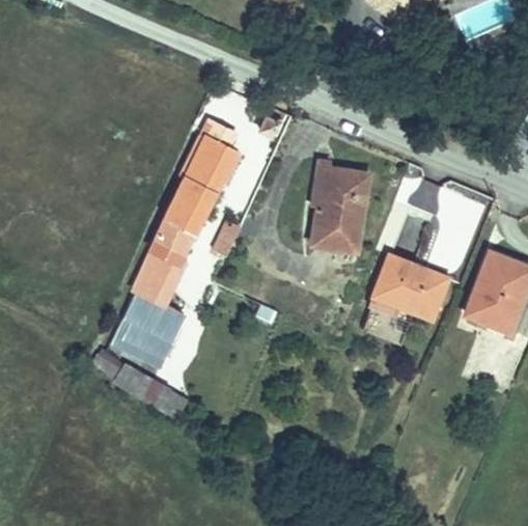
[(361,0),(391,21),(405,0),(361,0)]
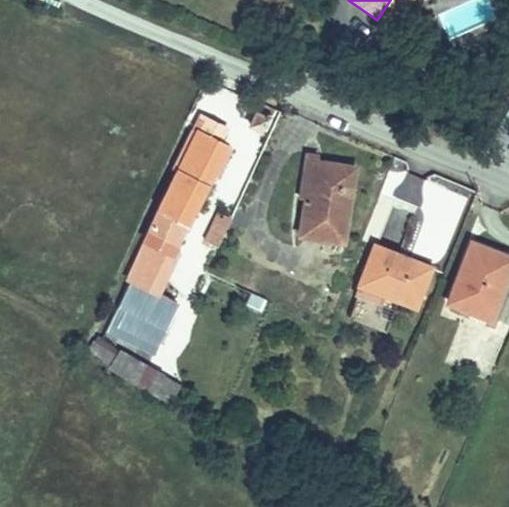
[(390,0),(377,20),(391,29),(410,0),(390,0)]
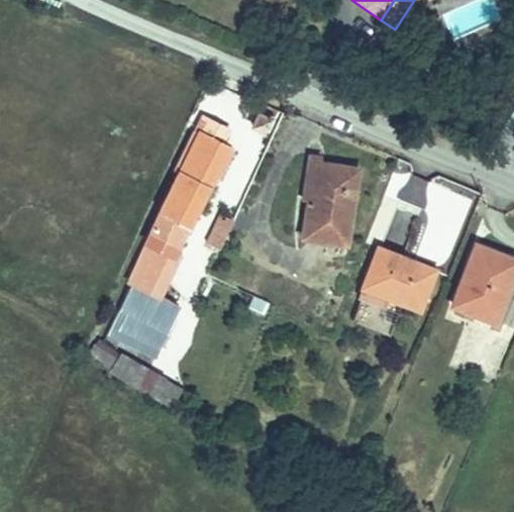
[(198,91),(187,118),(201,124),(213,98),(198,91)]
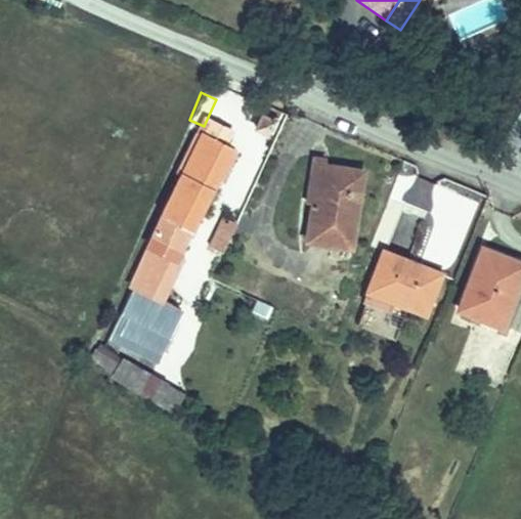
[(261,117),(253,133),(263,137),(270,121),(261,117)]
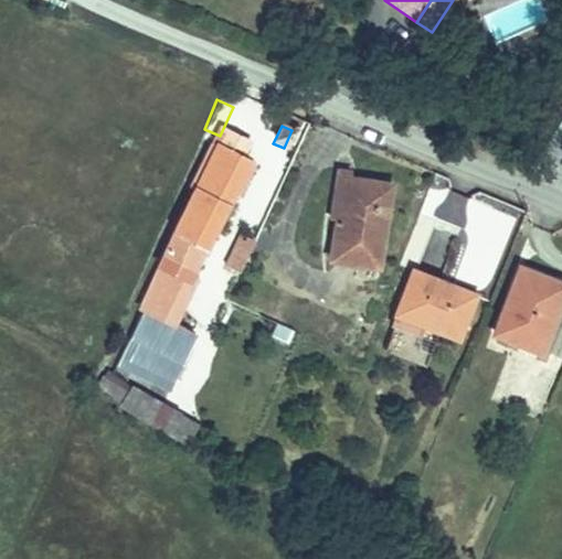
[(236,144),(220,136),(155,270),(141,298),(181,318),(194,289),(179,282),(239,160),(231,156),(236,144)]
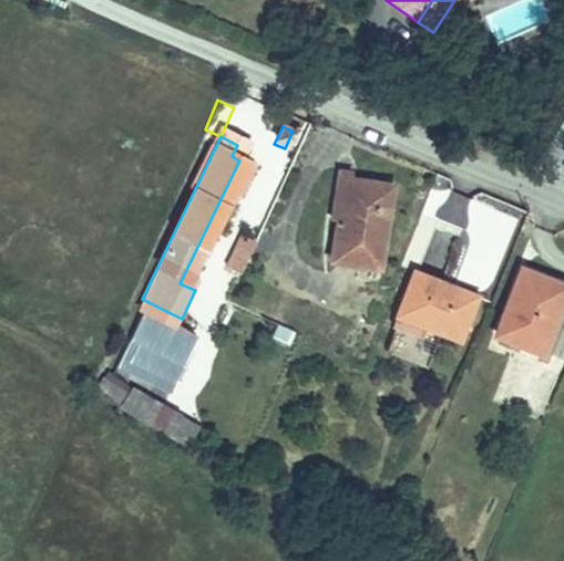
[(339,167),(334,222),(341,224),(337,262),(386,270),(396,186),(356,179),(357,169),(339,167)]
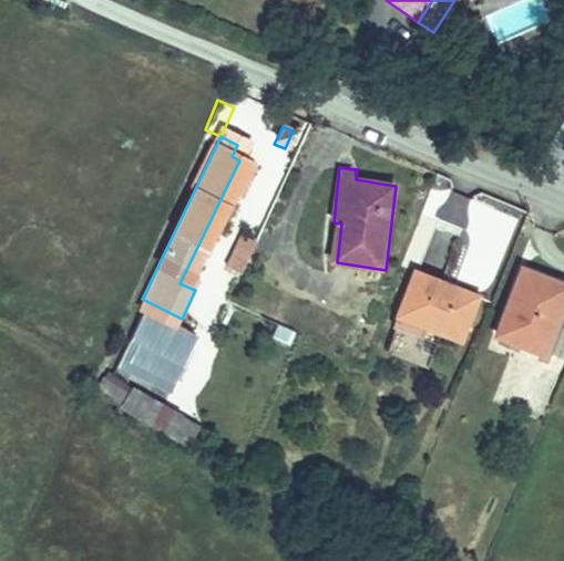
[(489,293),(522,217),(477,197),(442,273),(489,293)]
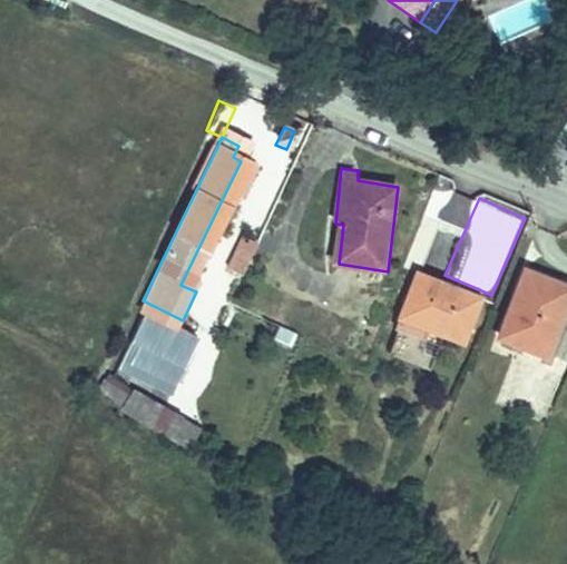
[(566,283),(525,266),(501,334),(546,350),(559,314),(566,294),(566,283)]
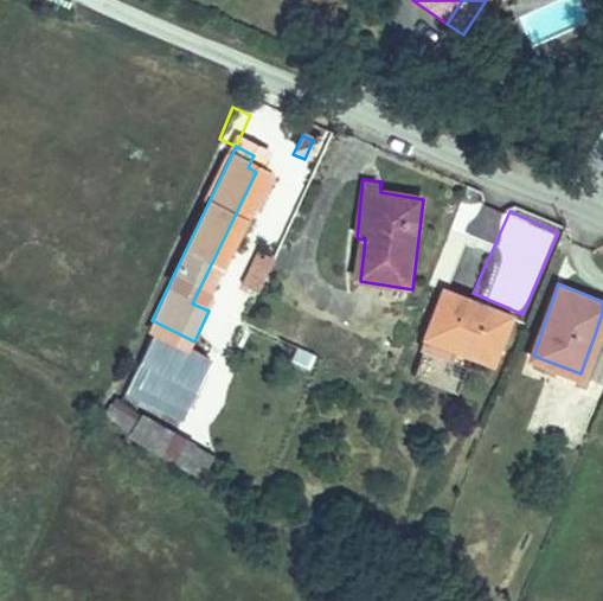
[(437,299),(421,344),(467,362),(472,350),(494,357),(511,314),(468,298),(463,308),(437,299)]
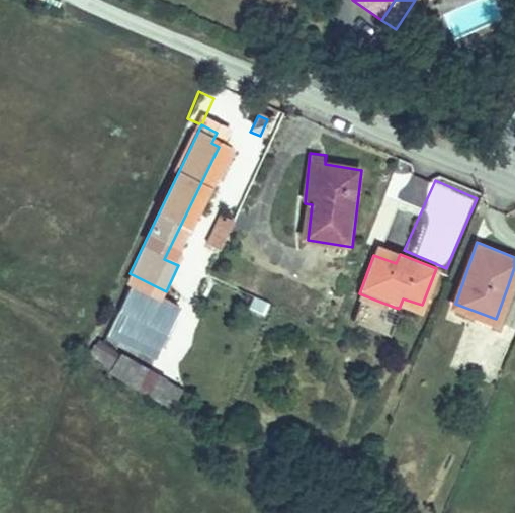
[(496,319),(455,304),(450,318),(502,337),(514,303),(514,287),(508,285),(496,319)]
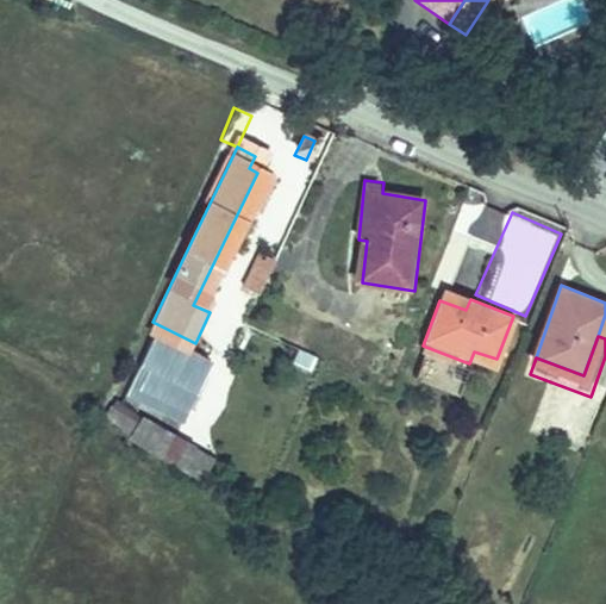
[(102,434),(200,487),(212,466),(116,412),(102,434)]
